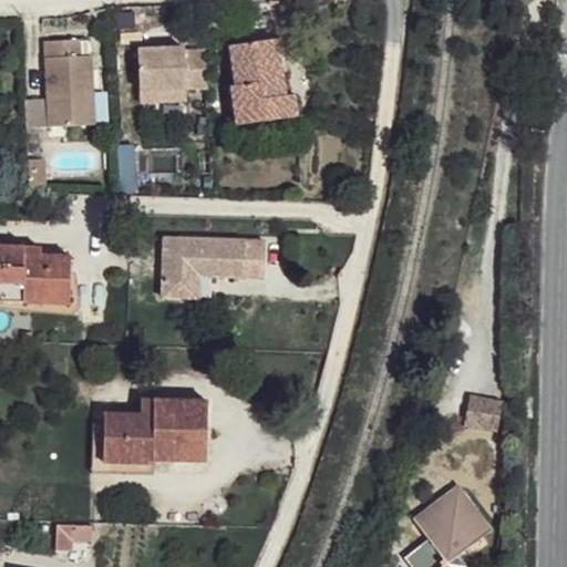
[(282,93),(274,33),(228,41),(234,82),(228,83),(234,122),(254,119),(251,98),(282,93)]
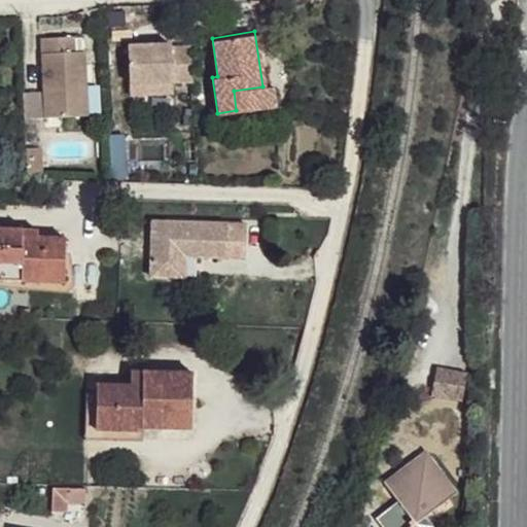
[(71,50),(71,34),(44,36),(45,51),(71,50)]
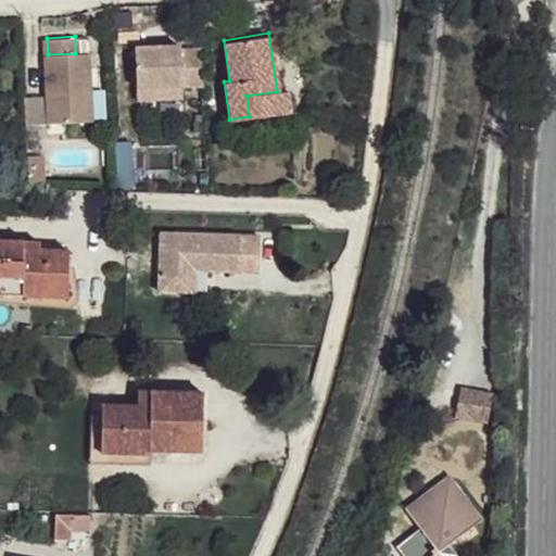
[(182,86),(204,85),(202,47),(181,49),(181,46),(136,48),(137,87),(182,86)]
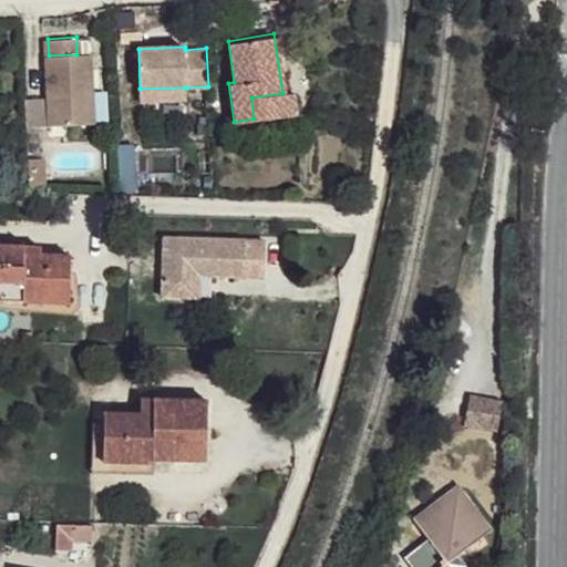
[(96,91),(95,53),(76,54),(49,55),(50,98),(24,99),(26,125),(50,125),(88,124),(86,91),(96,91)]
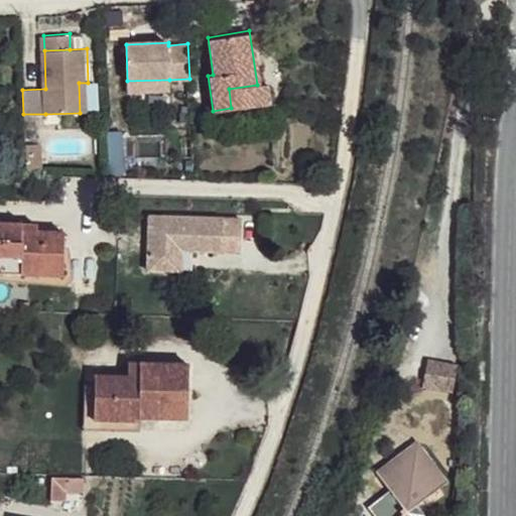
[(169,80),(127,81),(128,92),(170,91),(169,80)]
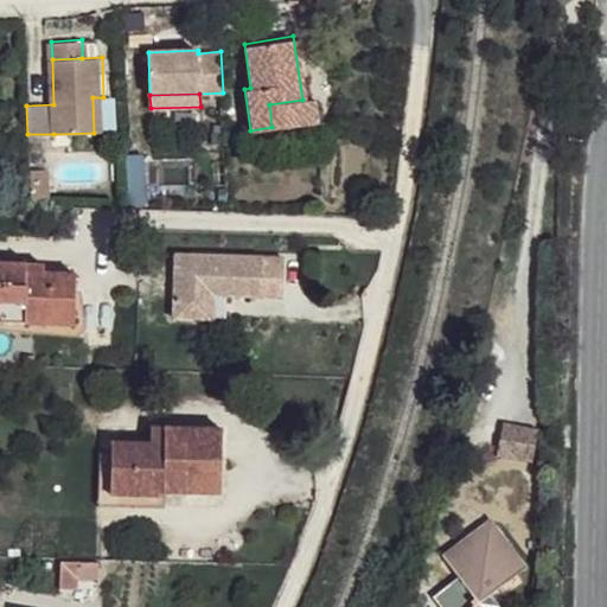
[(104,132),(103,97),(93,97),(94,133),(104,132)]
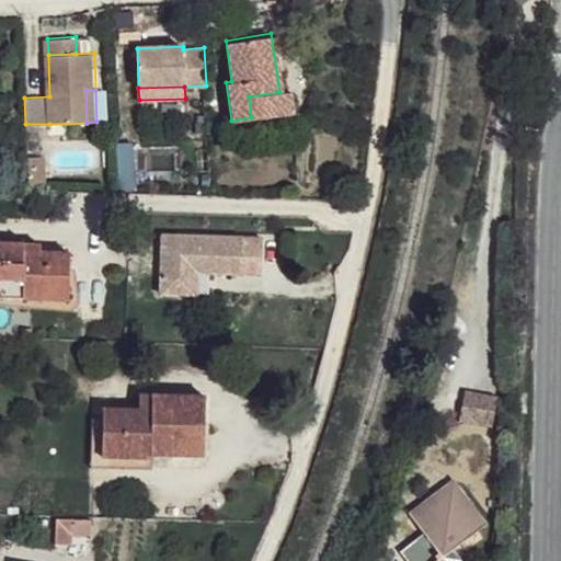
[(290,113),(288,91),(279,92),(249,96),(251,117),(290,113)]
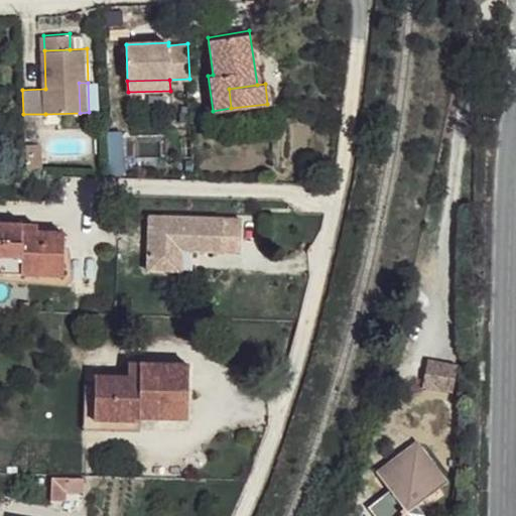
[(24,145),(25,172),(44,171),(43,144),(24,145)]
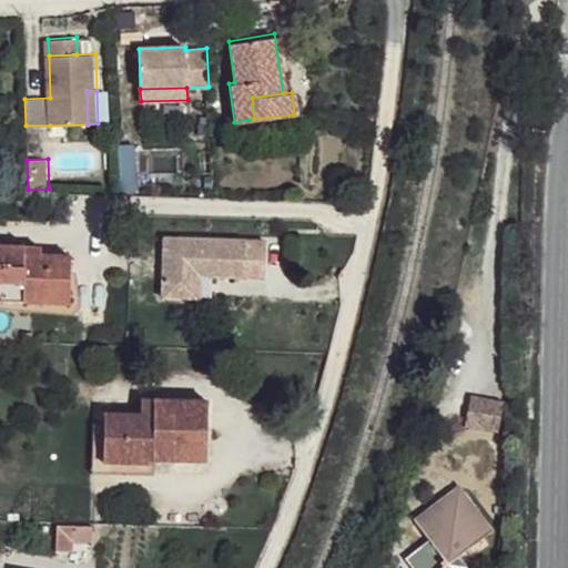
[(265,239),(164,236),(162,295),(211,296),(212,274),(264,276),(265,239)]
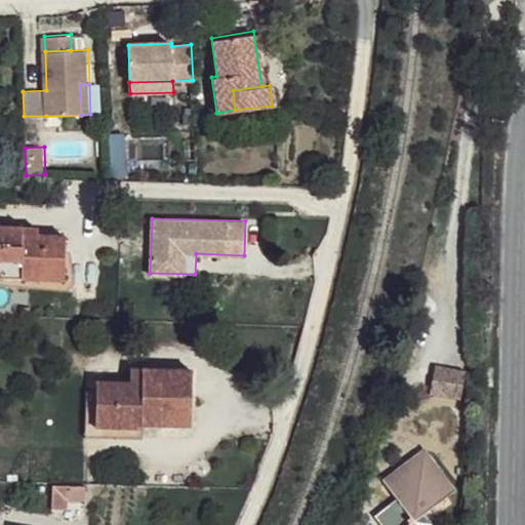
[(0,275),(67,277),(67,234),(40,233),(23,233),(24,225),(0,223),(0,275)]
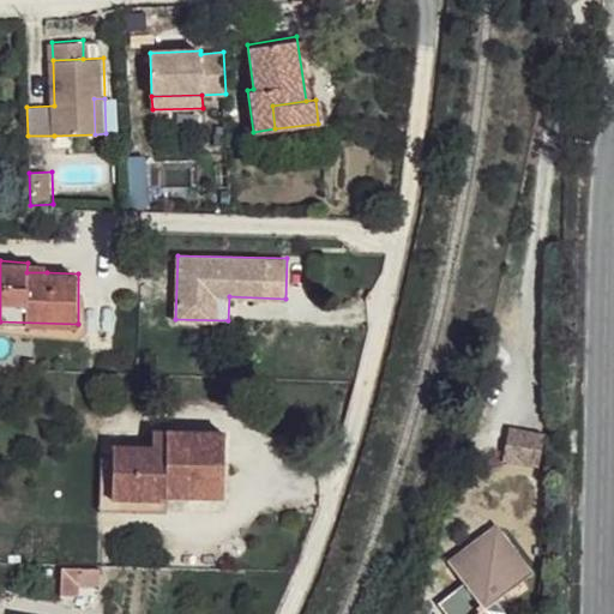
[(28,263),(26,272),(47,272),(48,263),(28,263)]
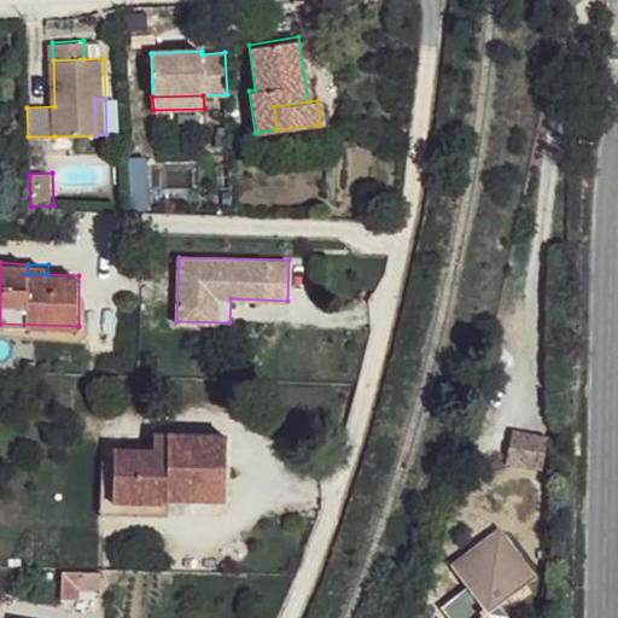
[(541,426),(511,421),(506,450),(536,455),(541,426)]
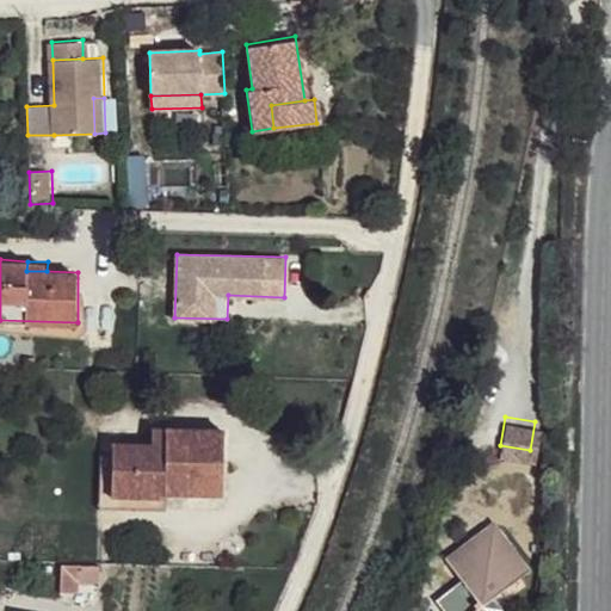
[(222,497),(224,430),(166,427),(166,440),(112,442),(111,495),(166,497),(165,493),(222,497)]
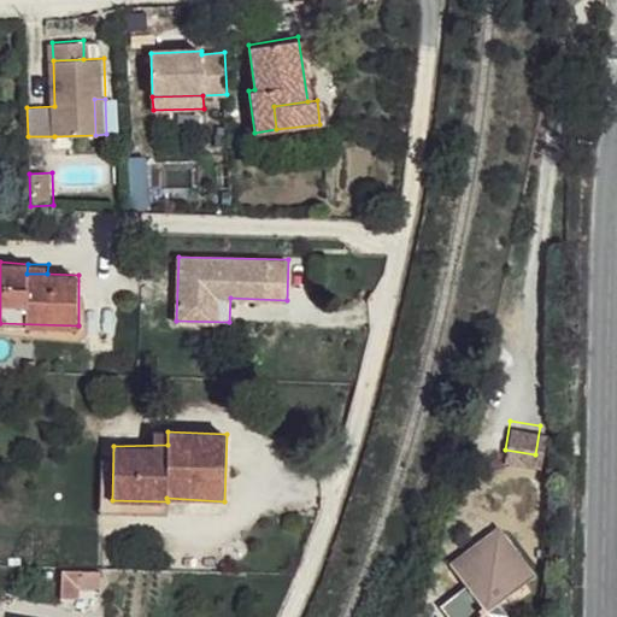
[(533,562),(497,516),(451,552),(463,568),(466,573),(444,591),(463,616),(503,616),(499,611),(507,604),(497,592),(533,562)]
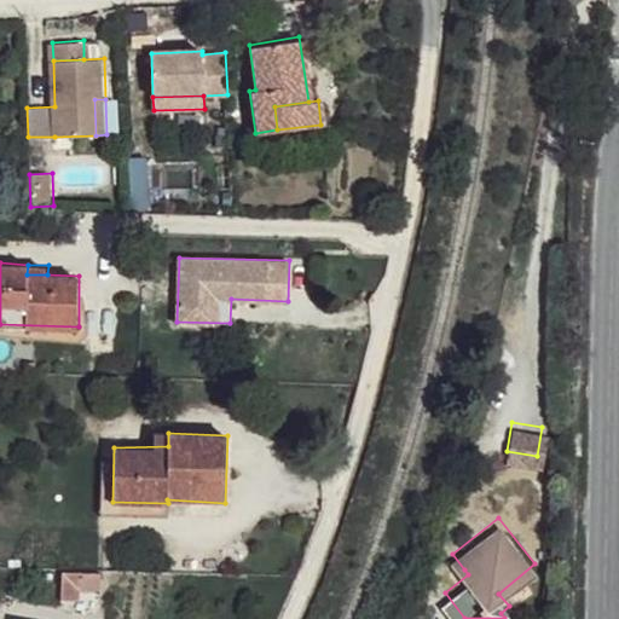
[(468,574),(464,570),(435,595),(455,618),(464,618),(445,593),(468,574)]
